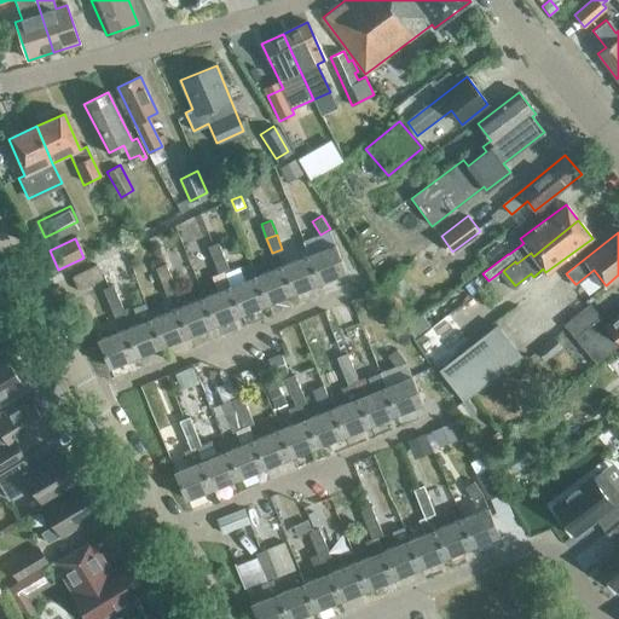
[(319,282),(308,255),(302,239),(291,244),(298,259),(282,266),(293,293),(319,282)]
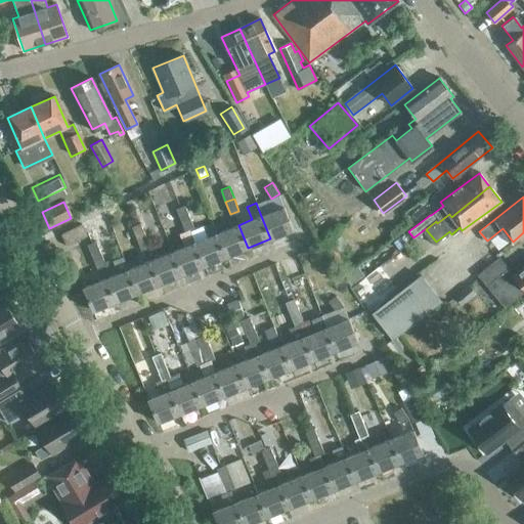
[(185,204),(176,208),(181,219),(190,216),(185,204)]
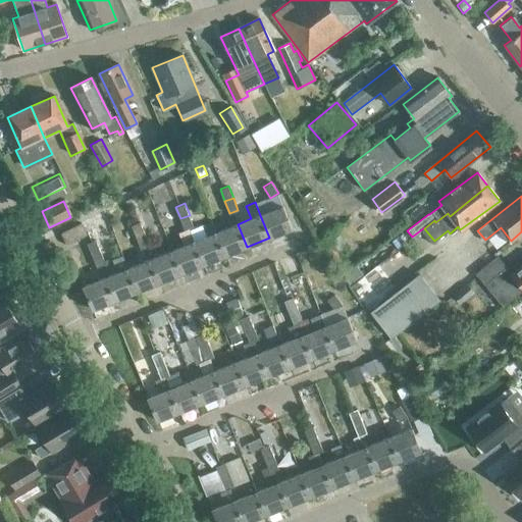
[(281,206),(260,215),(269,238),(291,228),(281,206)]
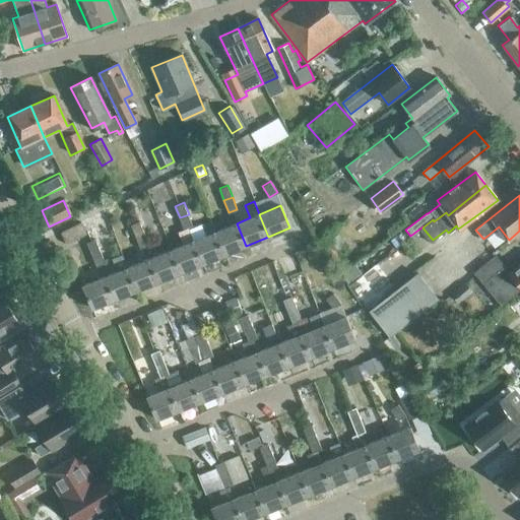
[(202,263),(193,241),(188,230),(194,226),(189,214),(180,217),(184,230),(178,232),(183,245),(171,250),(180,272),(202,263)]
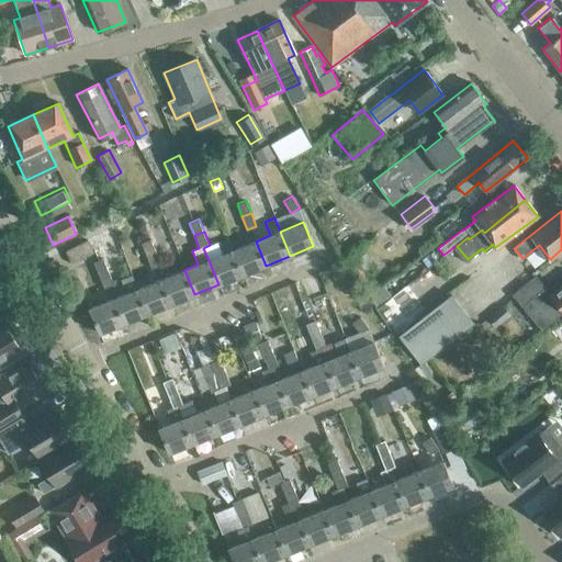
[(147,256),(156,253),(150,239),(142,243),(147,256)]
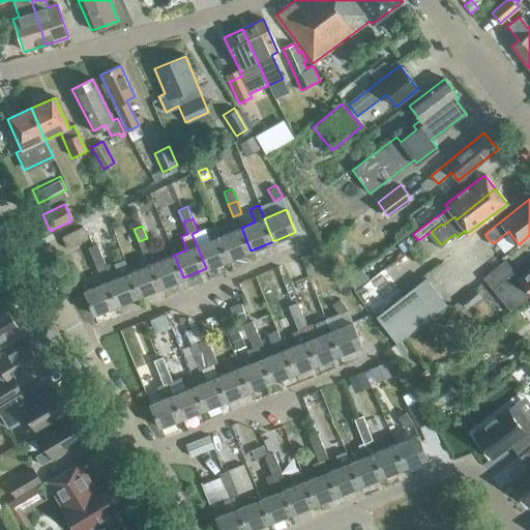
[(206,268),(229,260),(219,237),(214,226),(205,229),(210,240),(197,245),(206,268)]
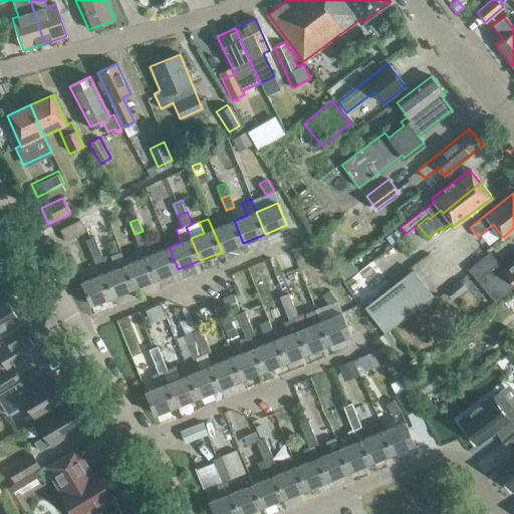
[(79,220),(59,229),(64,241),(84,231),(79,220)]
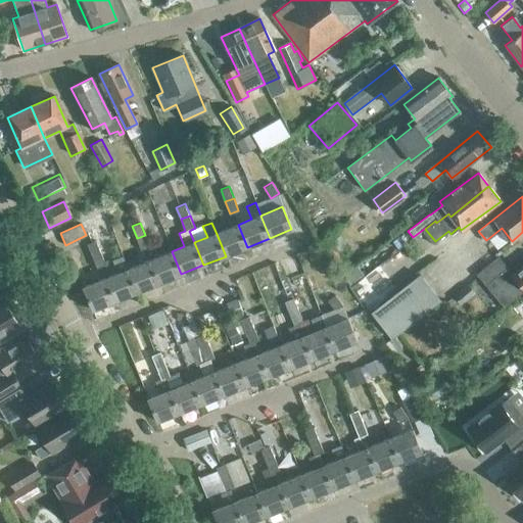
[(226,256),(247,247),(238,225),(217,234),(226,256)]
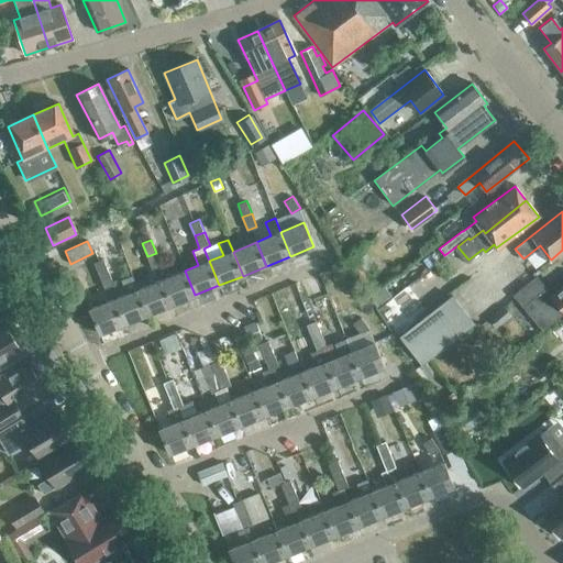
[(153,268),(161,265),(156,253),(147,256),(153,268)]
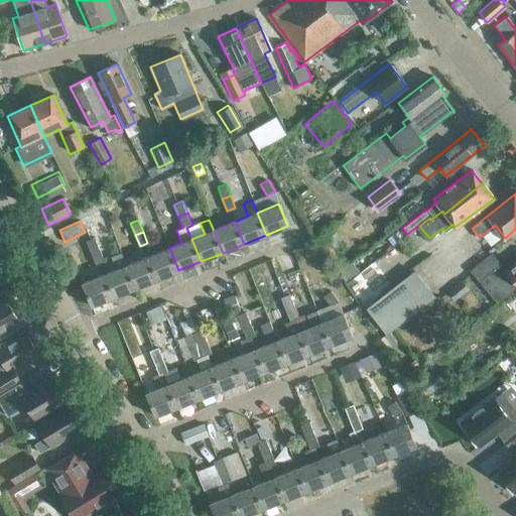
[(91,252),(99,249),(95,238),(87,241),(91,252)]
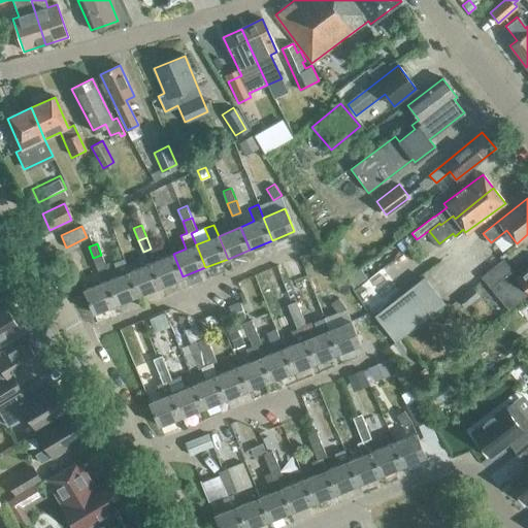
[(161,286),(183,276),(173,254),(152,263),(161,286)]
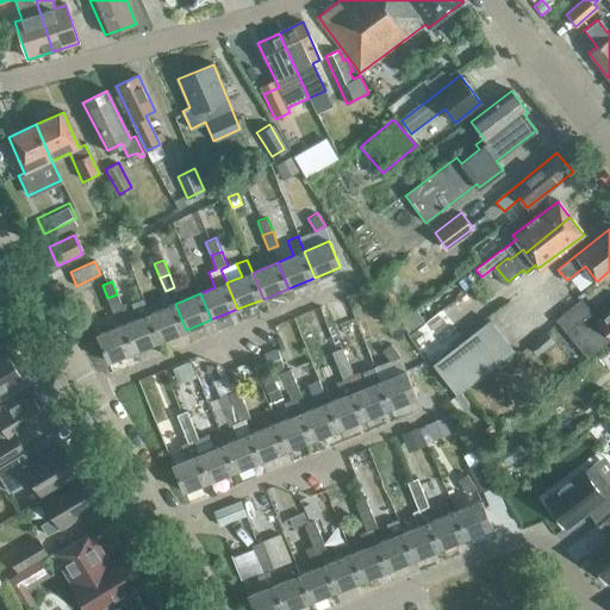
[(113,312),(123,309),(117,294),(107,298),(113,312)]
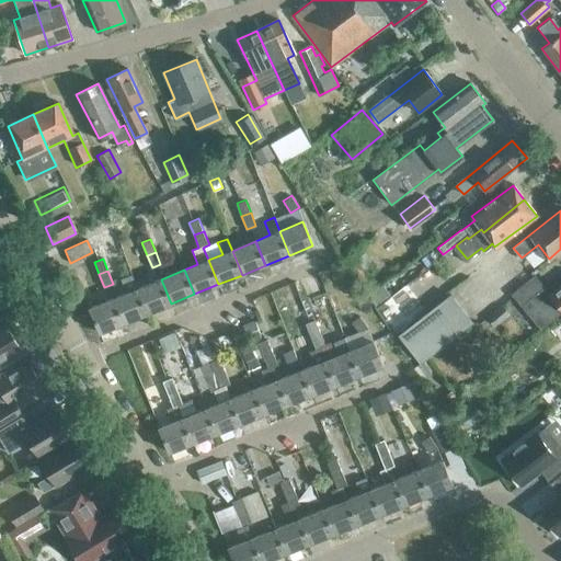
[(534,273),(511,290),(539,327),(560,310),(560,285),(550,294),(534,273)]
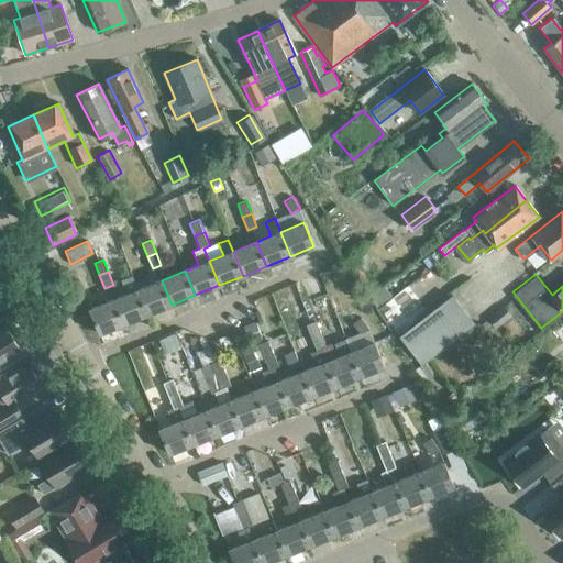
[(123,324),(147,315),(138,290),(131,275),(121,279),(128,295),(113,300),(123,324)]
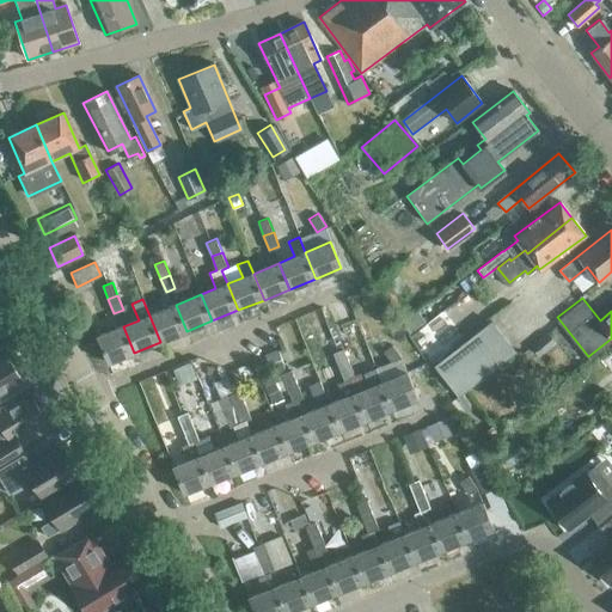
[(150,316),(160,342),(187,331),(176,305),(150,316)]
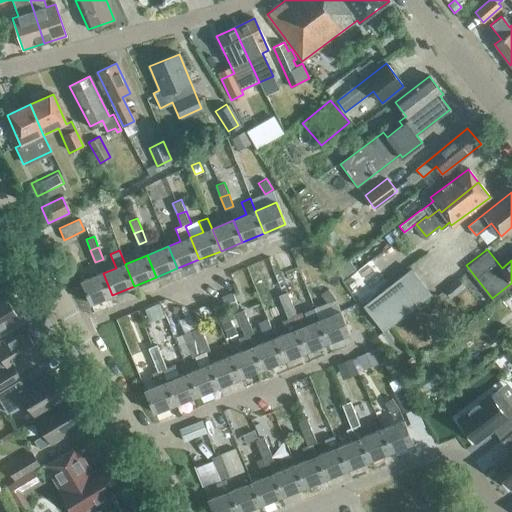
[(348,260),(335,270),(343,280),(356,270),(348,260)]
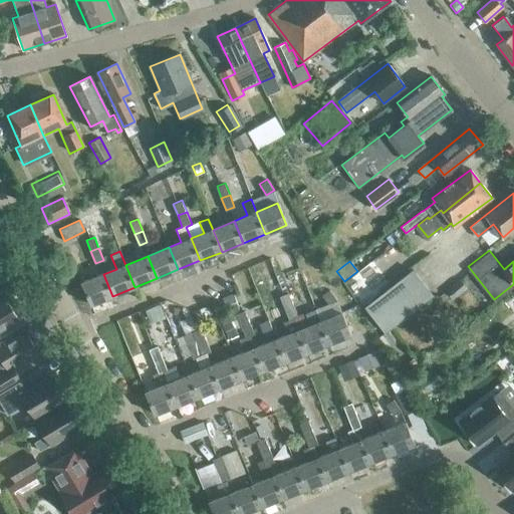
[(386,329),(432,293),(413,269),(366,306),(386,329)]
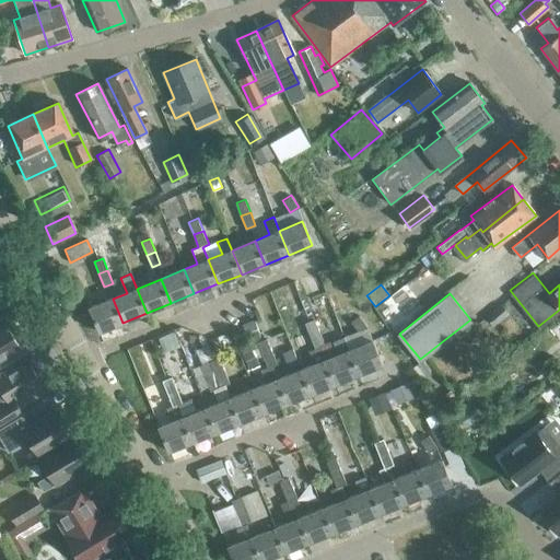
[(98,333),(123,323),(113,299),(89,308),(98,333)]
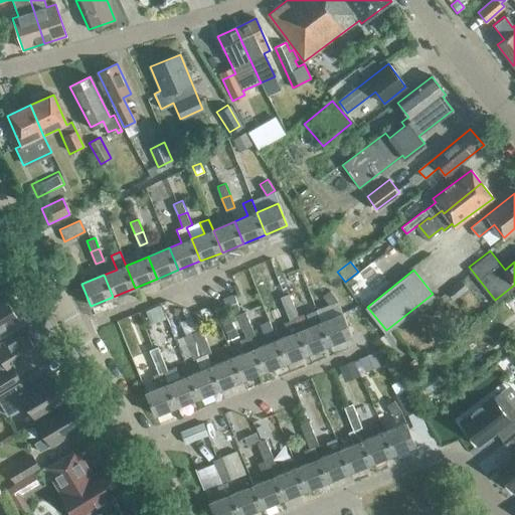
[(322,298),(330,308),(338,303),(330,292),(322,298)]
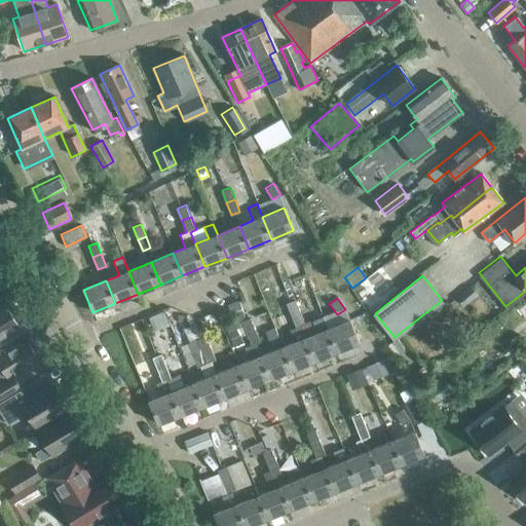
[(291,316),(300,312),(295,301),(287,304),(291,316)]
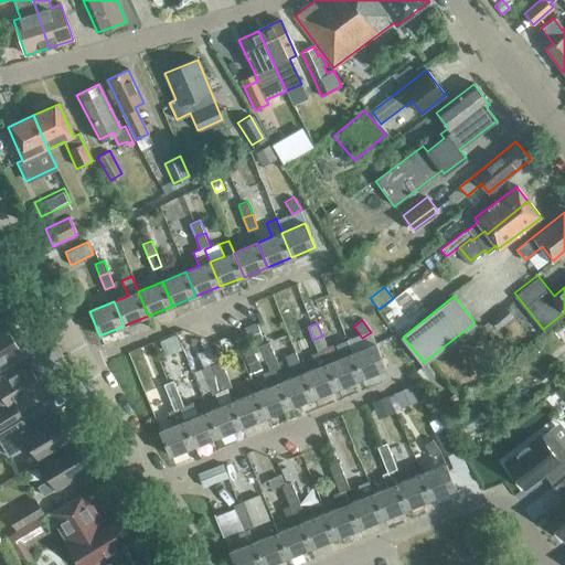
[(257,324),(245,330),(246,332),(249,340),(262,334),(257,324)]
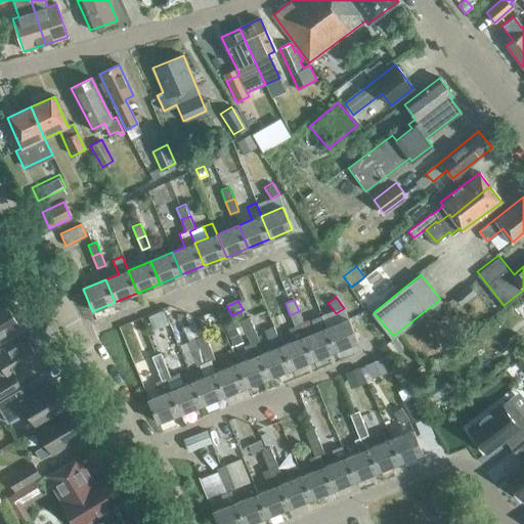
[(0,336),(17,325),(5,304),(0,307),(0,336)]
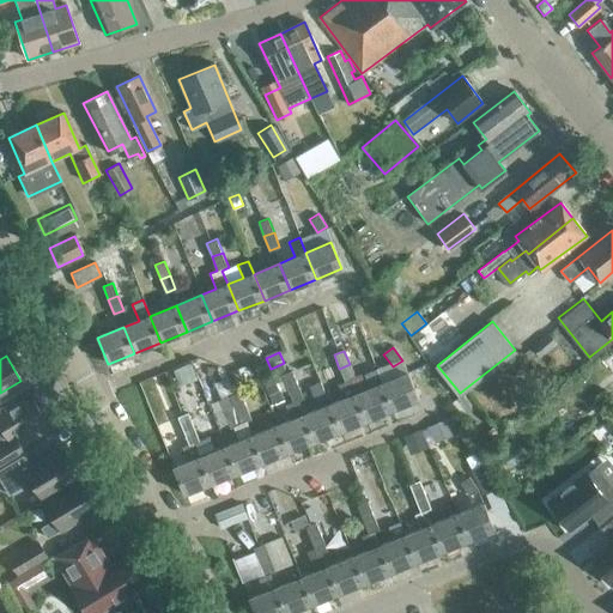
[(271,405),(283,400),(271,369),(267,360),(253,366),(258,377),(259,377),(271,405)]
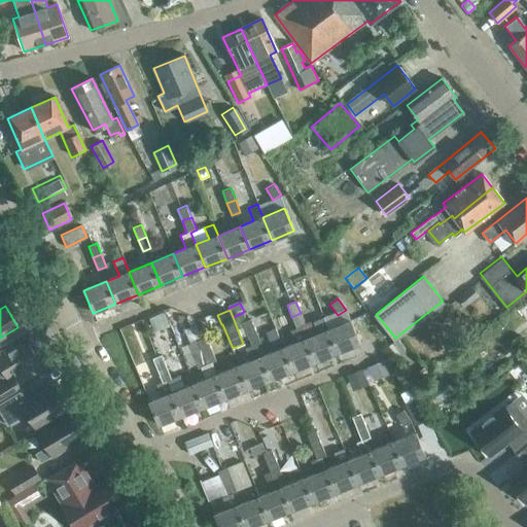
[(301,327),(306,325),(301,313),(291,317),(296,327),(296,329),(301,327)]
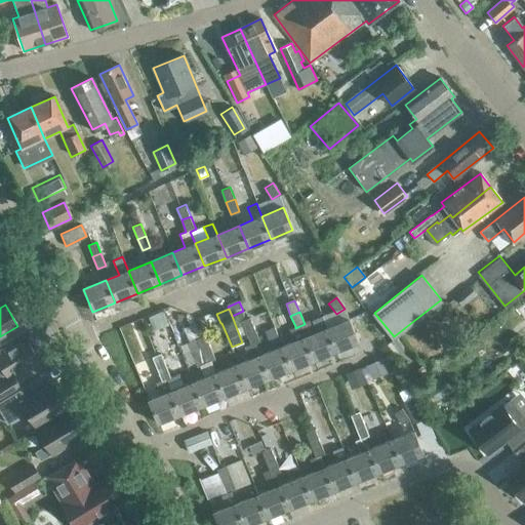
[(335,352),(326,328),(321,316),(313,319),(318,332),(304,337),(313,360),(335,352)]
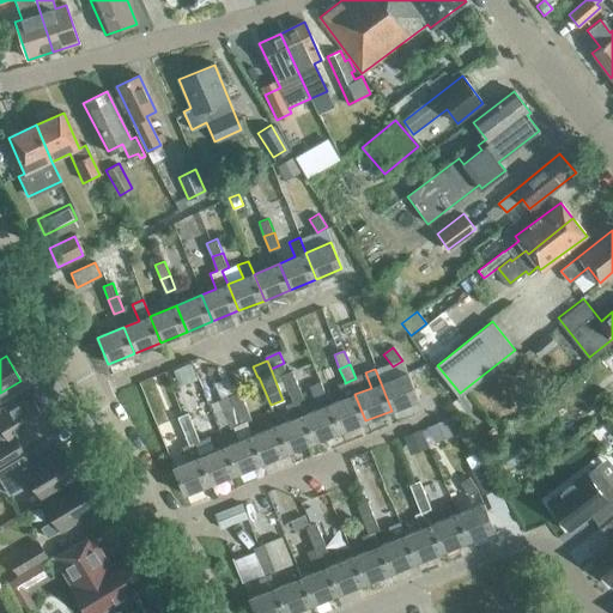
[(287,389),(298,384),(292,371),(281,376),(287,389)]
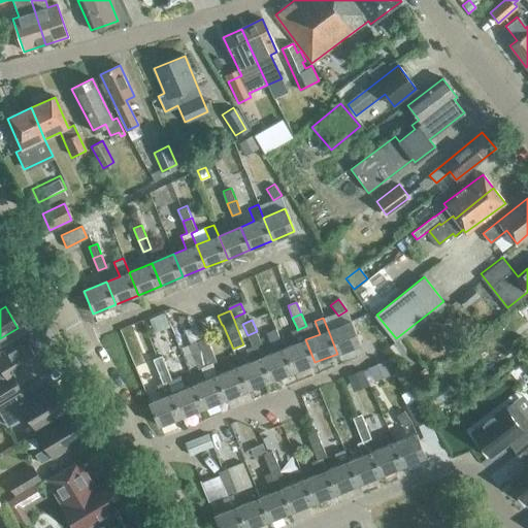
[(352,321),(328,330),(337,354),(360,344),(352,321)]
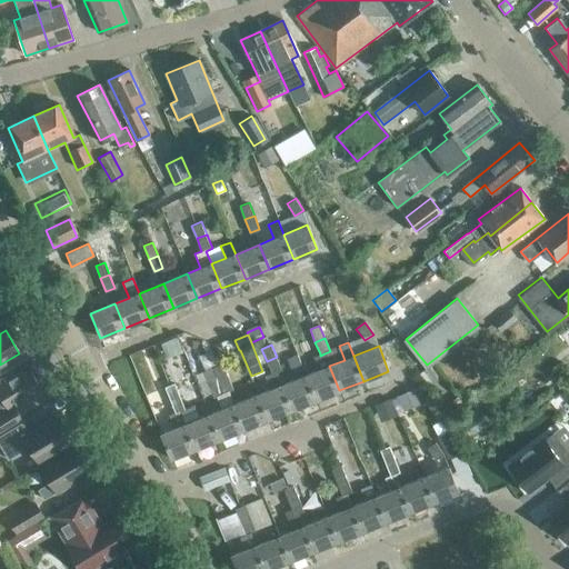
[(291,410),(316,400),(306,376),(297,353),(287,358),(295,380),(281,386),(291,410)]
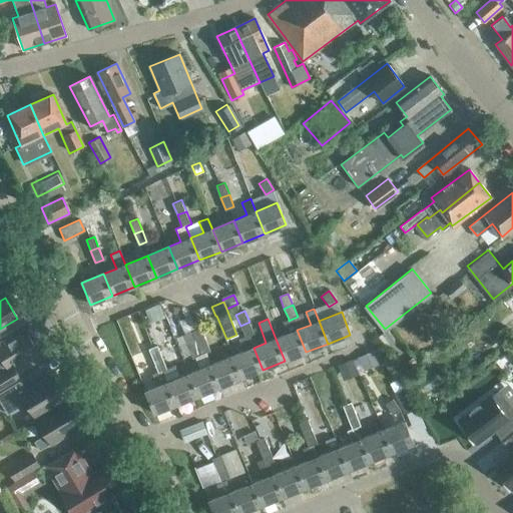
[(289,321),(289,319),(282,322),(288,334),(276,339),(285,361),(306,352),(297,330),(293,319),(289,321)]
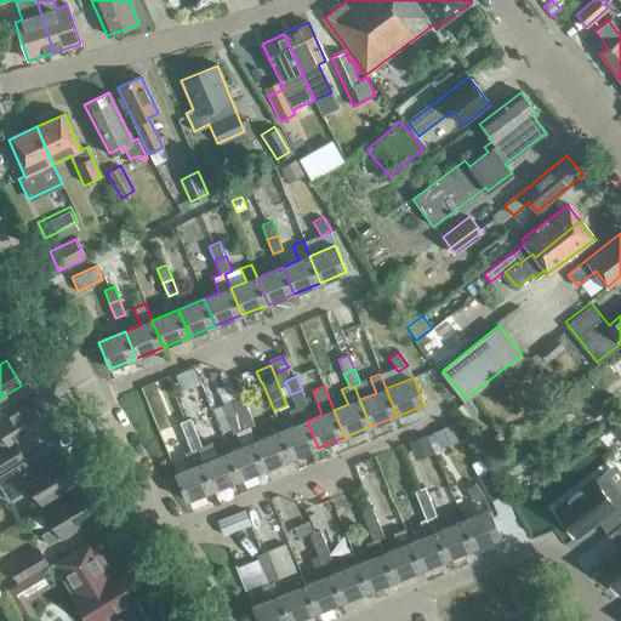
[(318,448),(307,421),(302,406),(308,404),(302,389),(291,394),(296,406),(289,410),(295,426),(280,432),(291,459),(318,448)]
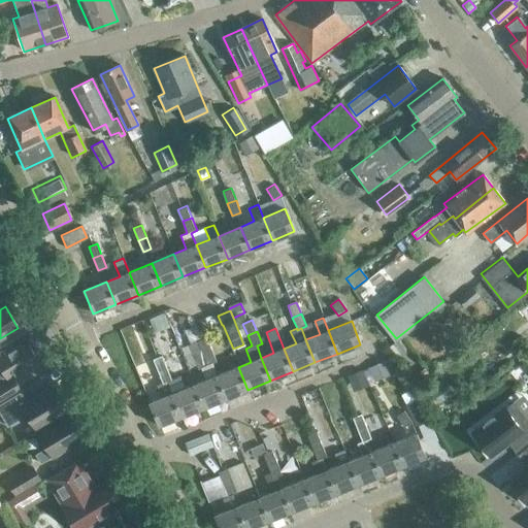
[(203,353),(211,350),(206,338),(198,341),(203,353)]
